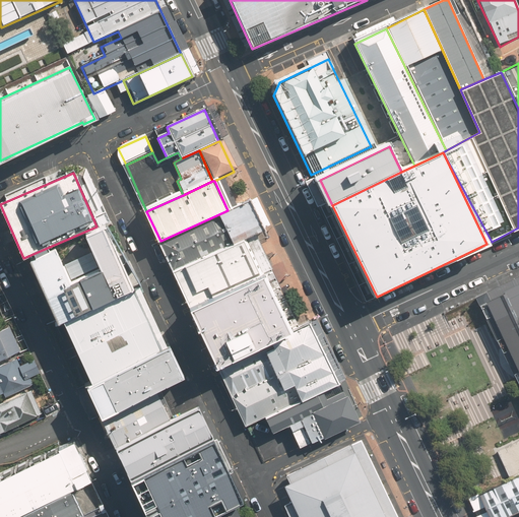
[(160,241),(175,273),(244,242),(263,233),(248,201),(160,241)]
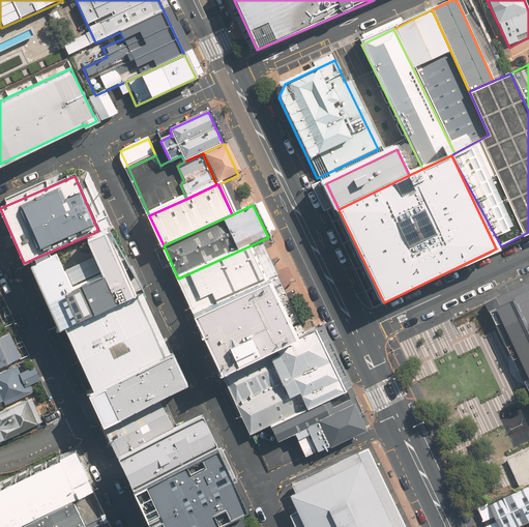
[(30,266),(59,331),(64,329),(137,297),(108,232),(86,241),(100,276),(72,289),(57,254),(30,266)]
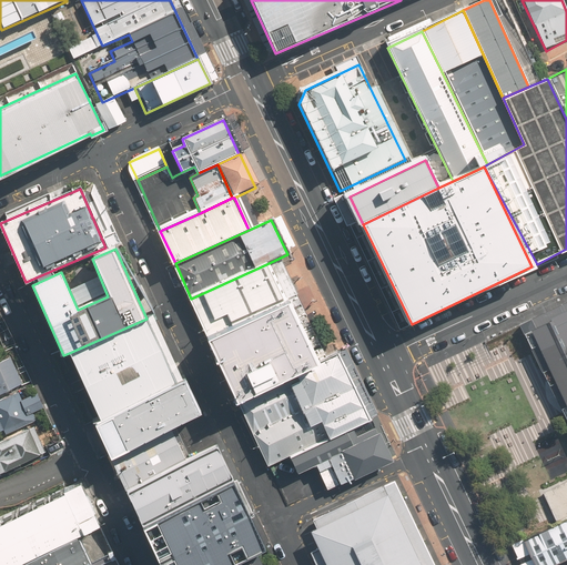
[(191,299),(210,340),(285,305),(266,264),(191,299)]
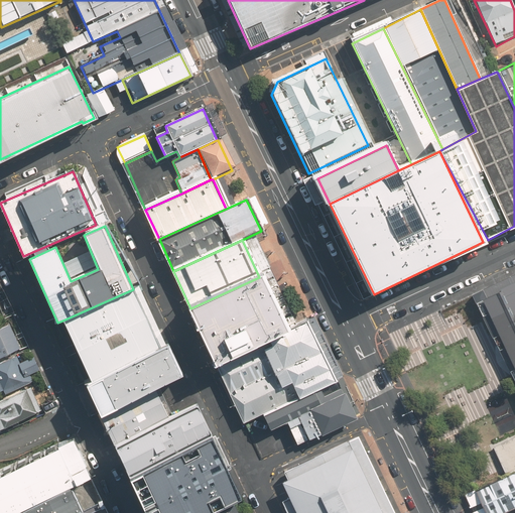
[(190,308),(217,366),(290,333),(264,275),(259,277),(190,308)]
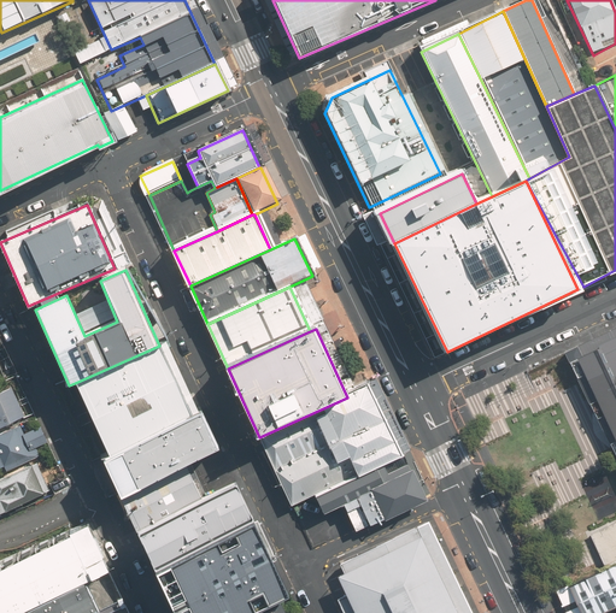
[(615,331),(564,354),(615,457),(615,331)]
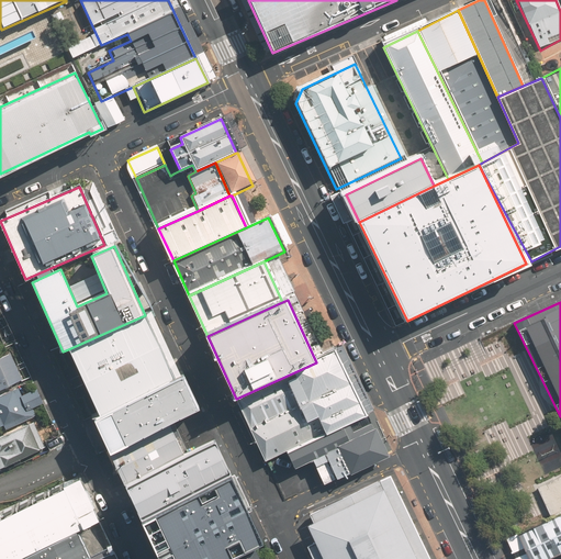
[(101,416),(182,377),(152,313),(145,315),(68,349),(101,416)]
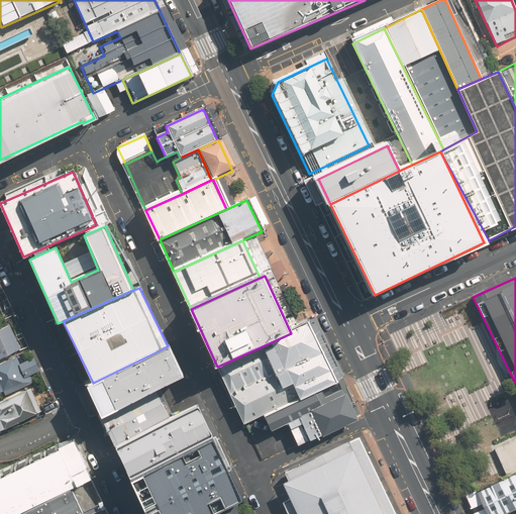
[(291,333),(217,367),(243,424),(335,383),(309,324),(291,333)]
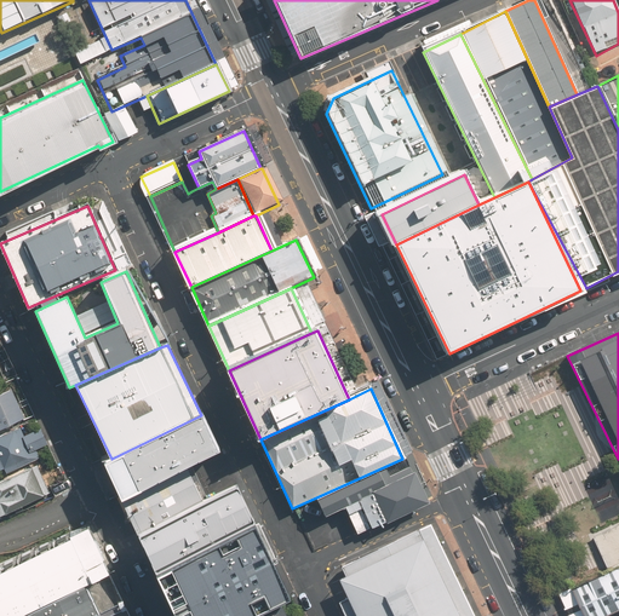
[(11,391),(0,396),(0,431),(24,420),(11,391)]
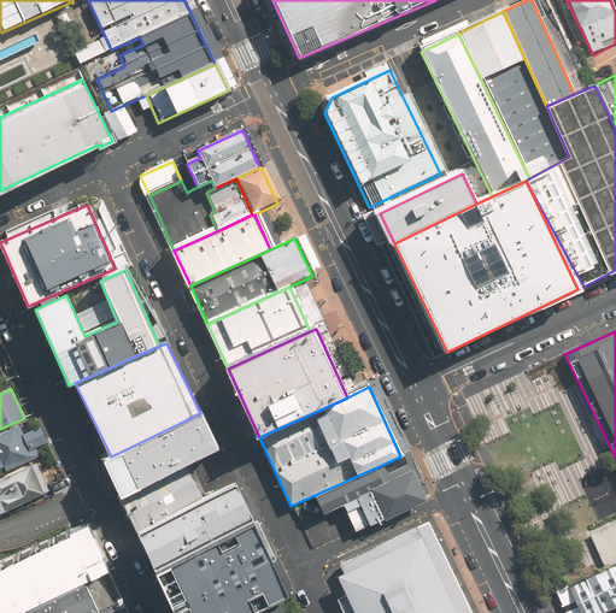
[(189,465),(218,451),(200,413),(111,457),(103,460),(121,497),(189,465)]
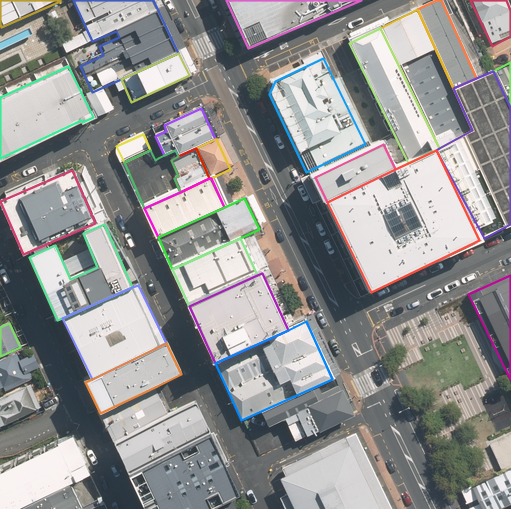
[(25,353),(0,363),(0,394),(36,380),(25,353)]
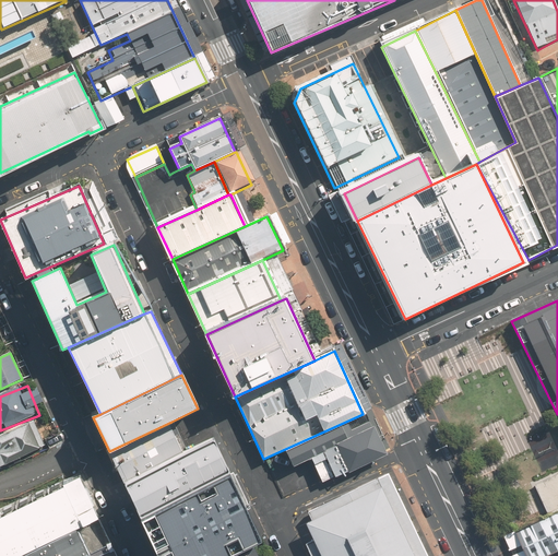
[(109,451),(125,483),(187,453),(171,422),(109,451)]
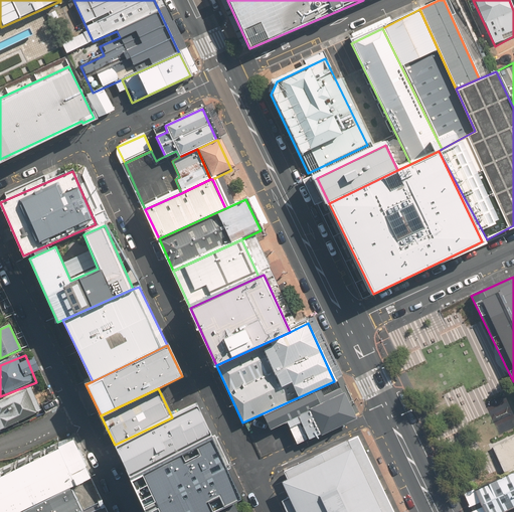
[(352,418),(339,388),(321,397),(318,389),(262,414),(269,431),(285,422),(294,445),(352,418)]
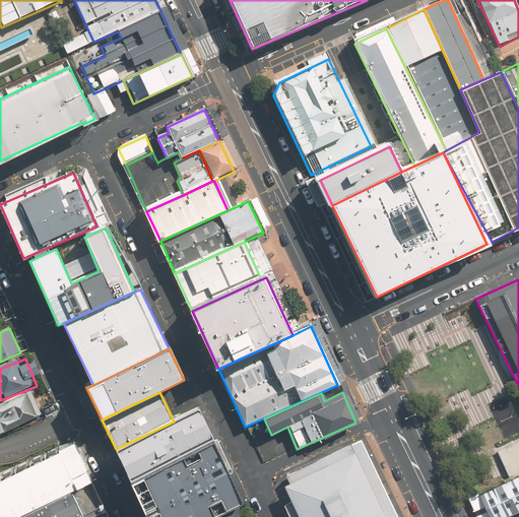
[(33,394),(0,407),(0,435),(42,417),(33,394)]
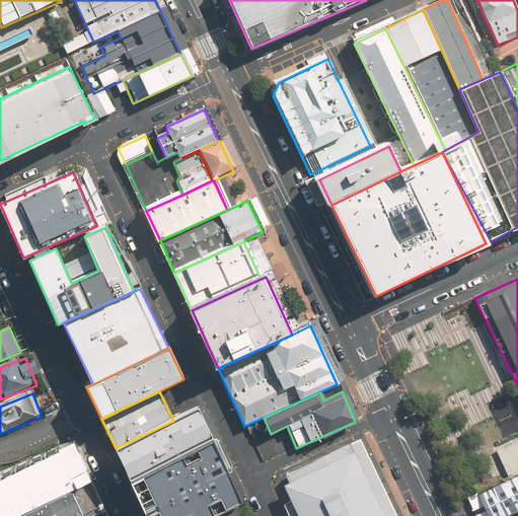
[(131,478),(143,472),(213,439),(198,409),(173,421),(116,448),(131,478)]
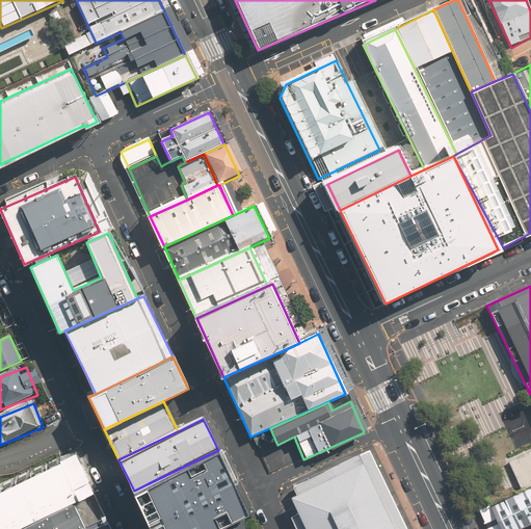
[(213,528),(248,512),(218,450),(147,484),(168,528),(213,528)]
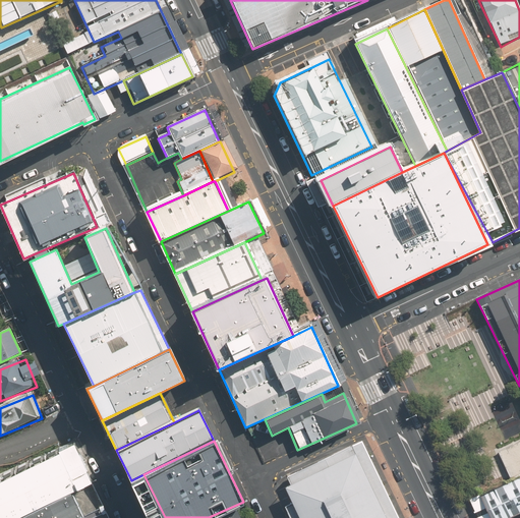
[(0,514),(2,517),(10,517),(70,491),(92,481),(74,443),(0,476),(0,514)]
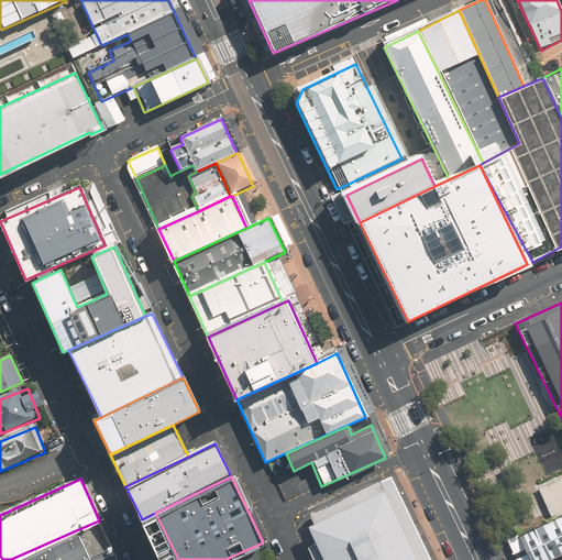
[(541,502),(551,523),(561,517),(561,481),(537,494),(541,502)]
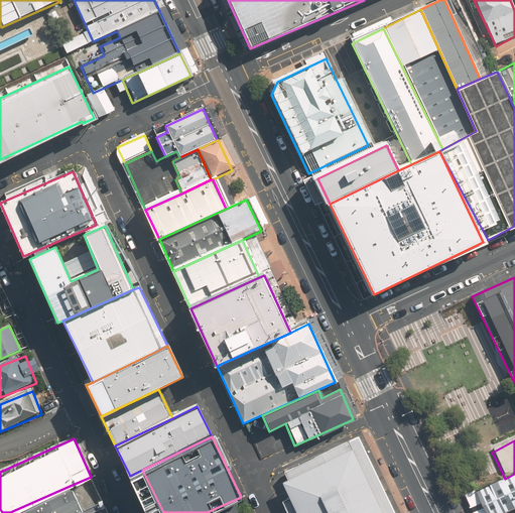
[(392,512),(360,445),(286,481),(301,512),(392,512)]
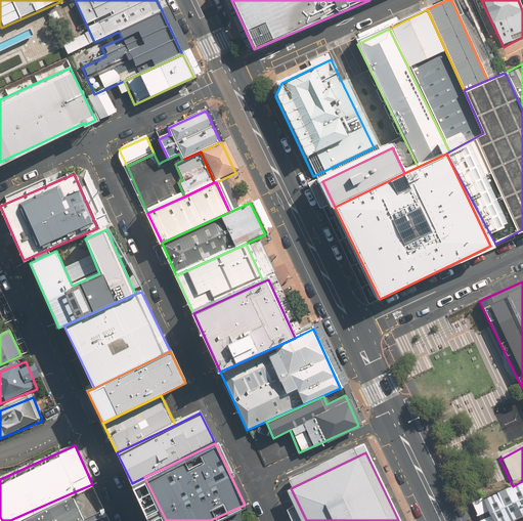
[(520,520),(522,519),(522,481),(513,486),(480,501),(491,520),(520,520)]
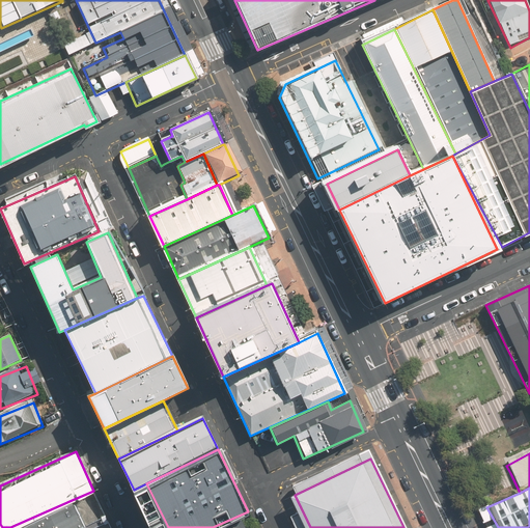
[(84,527),(72,500),(10,527),(84,527)]
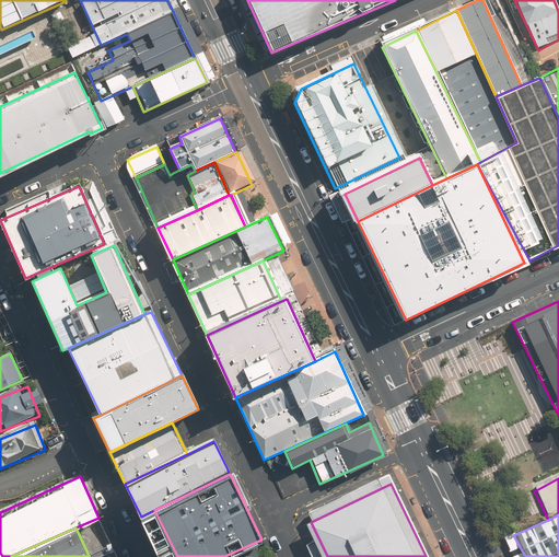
[(260,556),(255,544),(231,556),(260,556)]
